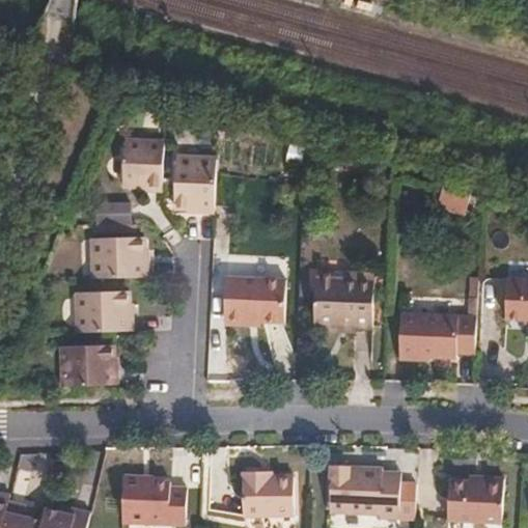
[(121,144),(121,189),(159,189),(160,145),(121,144)]
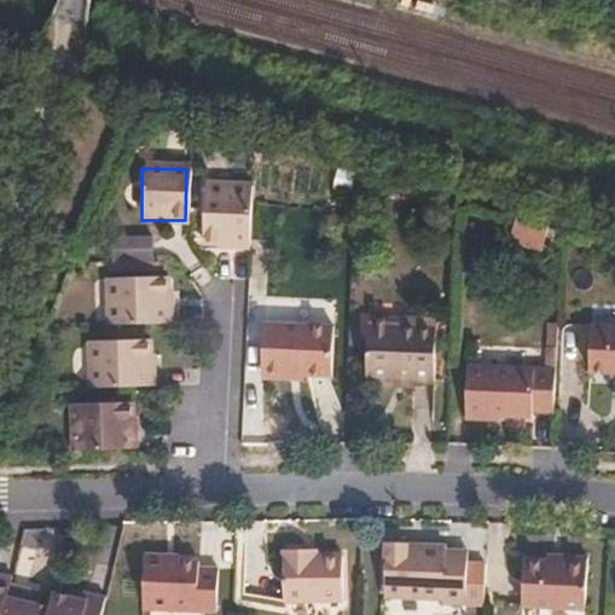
[(245,251),(248,186),(203,186),(201,243),(226,245),(227,250),(245,251)]
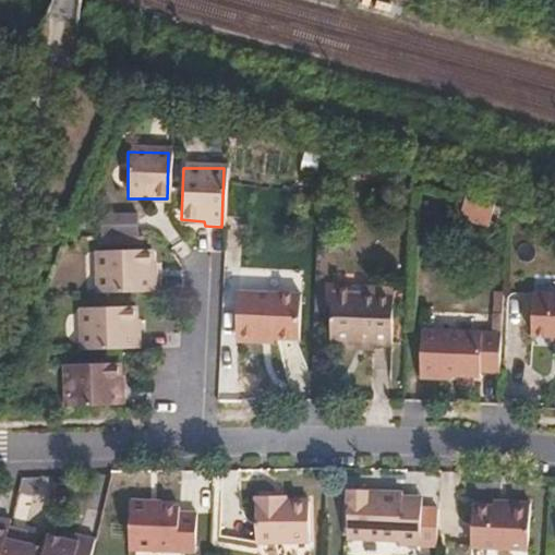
[(491,201),(463,193),(457,216),(484,224),(491,201)]
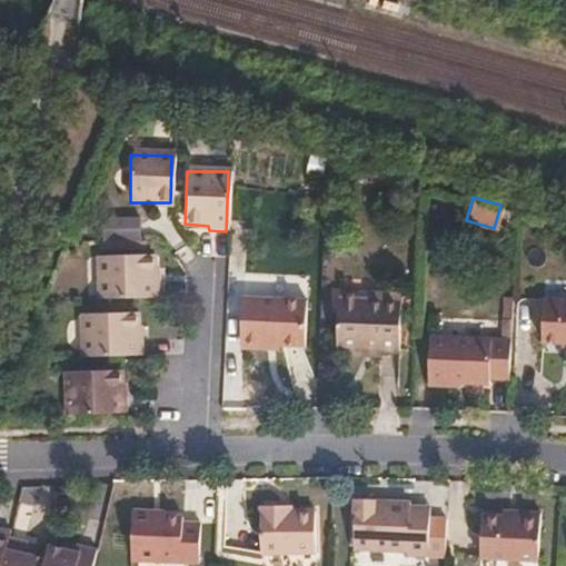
[(140,234),(141,216),(117,216),(117,232),(140,234)]
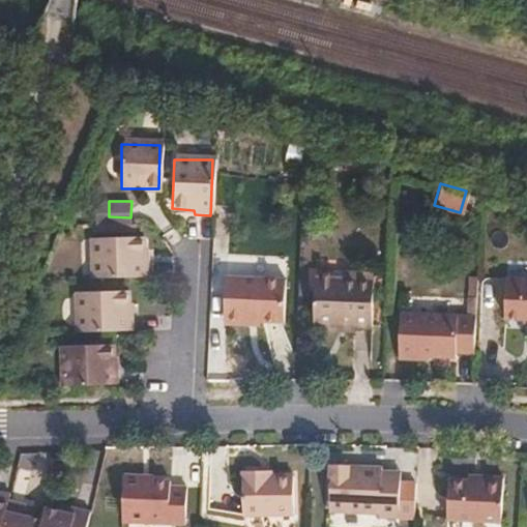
[(91,239),(92,277),(147,276),(147,258),(143,257),(143,238),(91,239)]
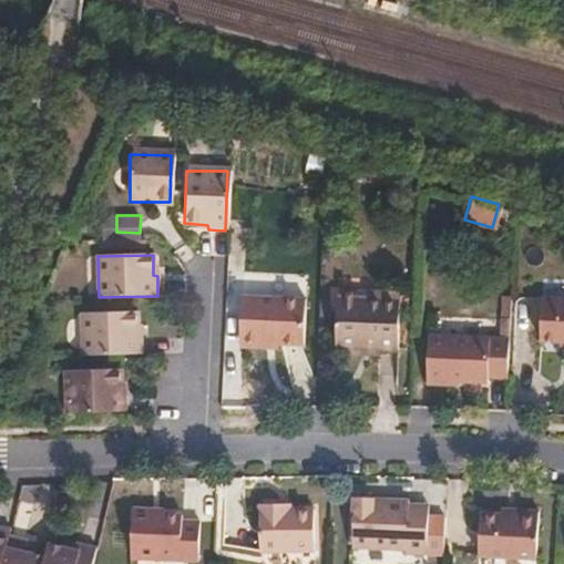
[(382,293),(337,291),(337,344),(400,346),(401,288),(382,287),(382,293)]
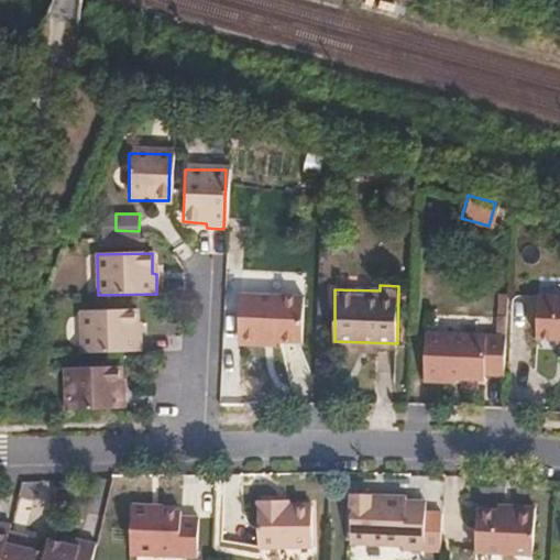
[(300,297),(237,294),(234,337),(299,340),(300,297)]
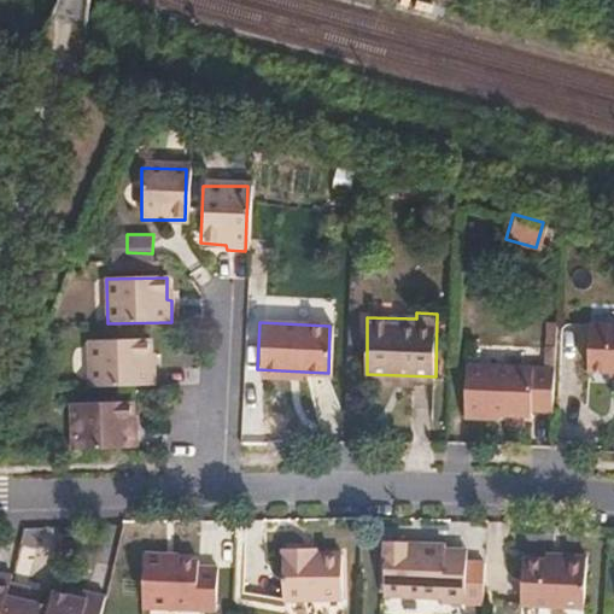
[(613,322),(589,322),(586,369),(613,369),(613,322)]
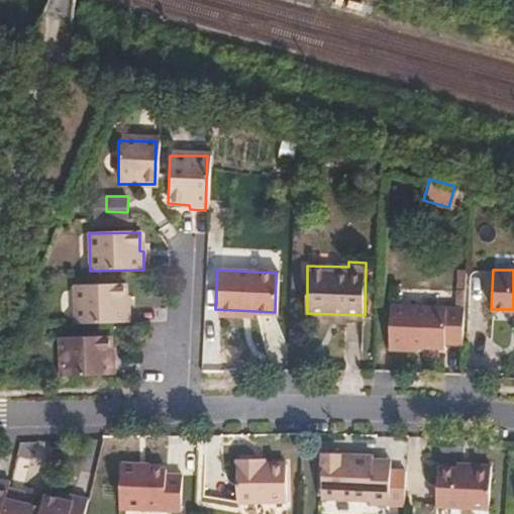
[(76,285),(76,324),(130,322),(131,303),(126,302),(125,285),(76,285)]
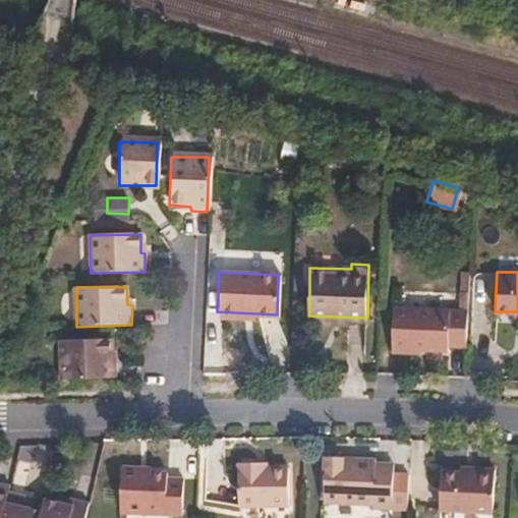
[(446,345),(464,345),(466,308),(391,304),(390,346),(446,347),(446,345)]
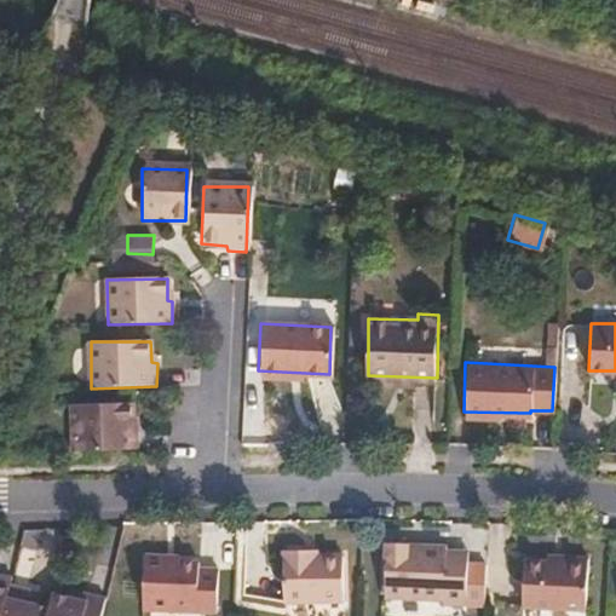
[(73,402),(75,449),(139,448),(139,425),(132,425),(132,403),(73,402)]
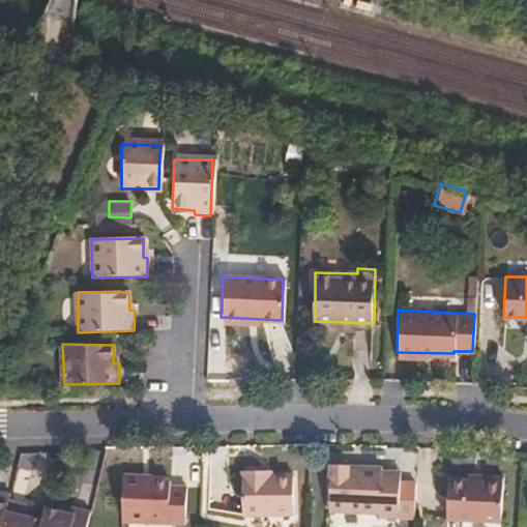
[(379,471),(375,466),(360,464),(353,470),(347,470),(346,462),(328,462),(326,509),(375,511),(375,518),(396,517),(396,476),(379,476),(379,471)]
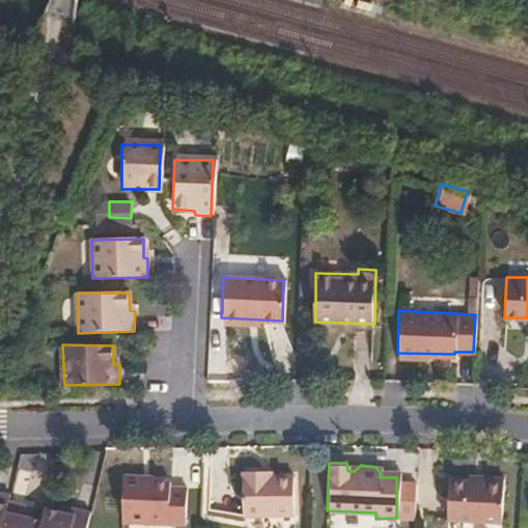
[(264,471),(262,466),(241,467),(240,510),(290,510),(290,471),(264,471)]
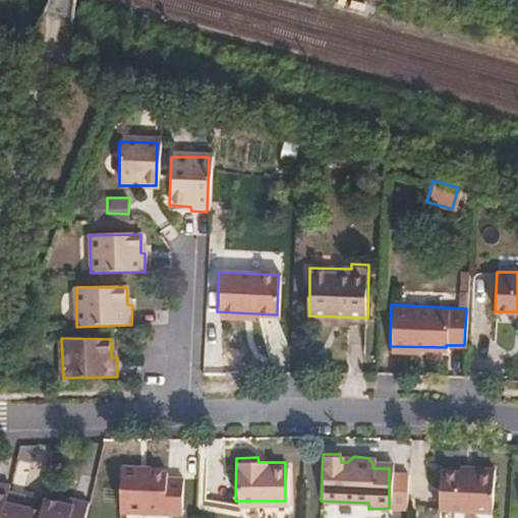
[(118,512),(180,514),(182,478),(167,477),(167,470),(138,470),(138,466),(121,465),(118,512)]
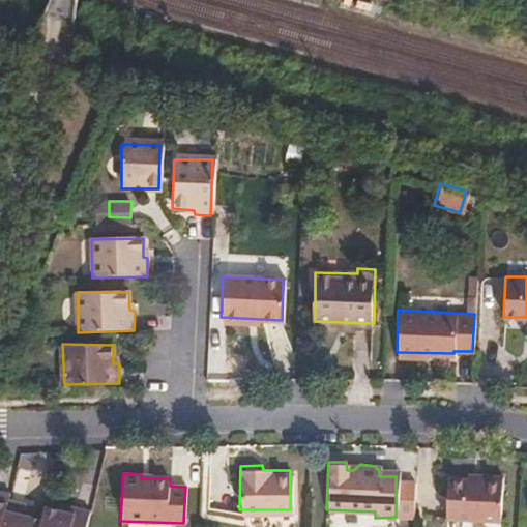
[(444,519),(500,522),(501,475),(480,475),(480,479),(445,479),(444,519)]
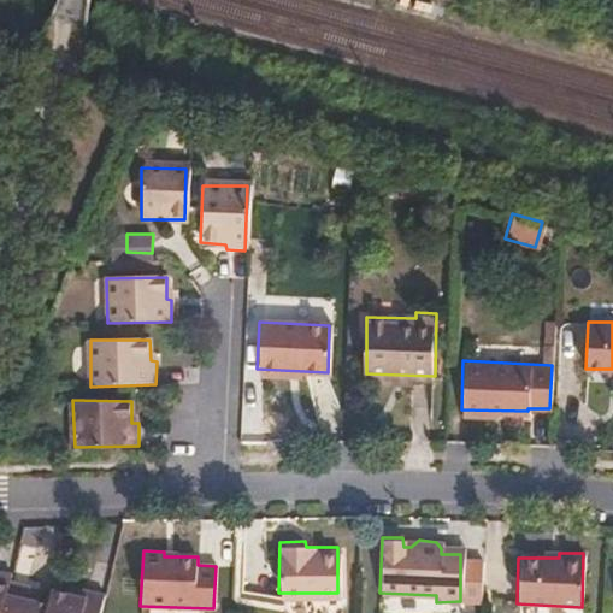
[(0,607),(9,577),(11,569),(0,566),(0,607)]
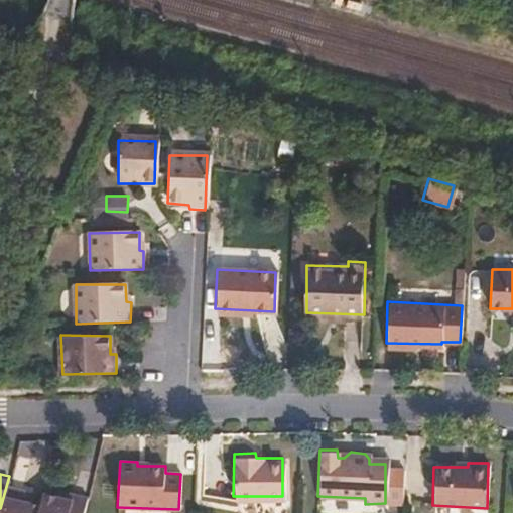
[(37,512),(40,501),(30,499),(32,489),(7,483),(0,508),(0,512),(37,512)]
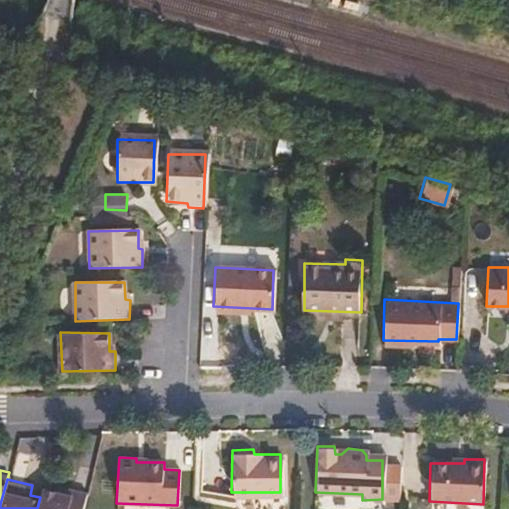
[(37,508),(79,508),(85,489),(72,486),(70,490),(43,485),(40,497),(37,508)]
